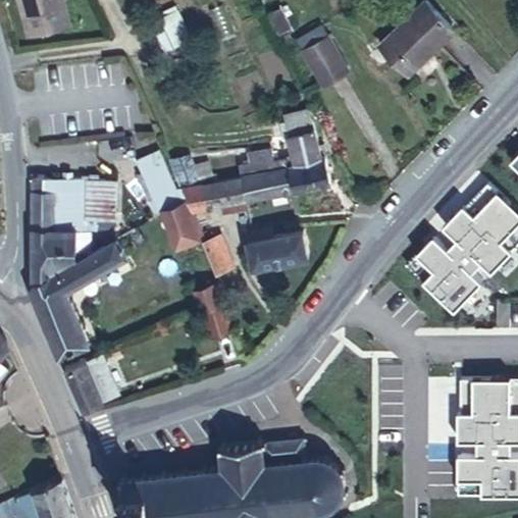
[(59,0),(15,0),(24,30),(66,24),(59,0)]
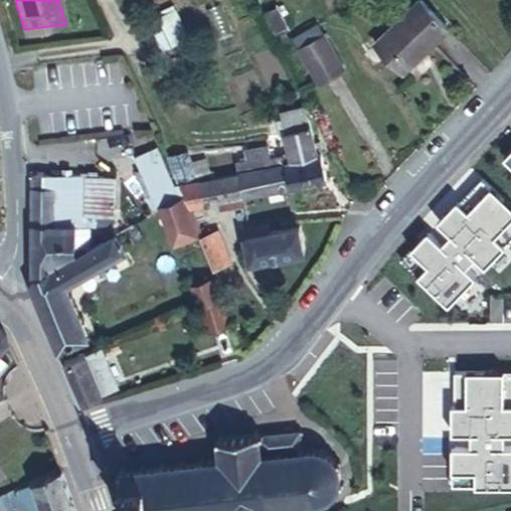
[(444,31),(416,2),(371,46),(400,77),(418,60),(416,58),(444,31)]
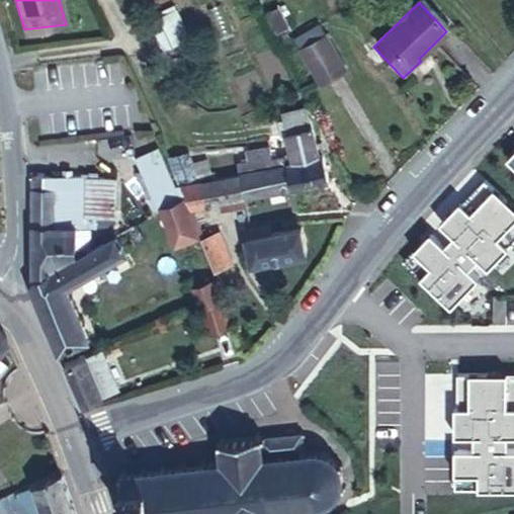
[(169,50),(187,37),(170,11),(152,23),(169,50)]
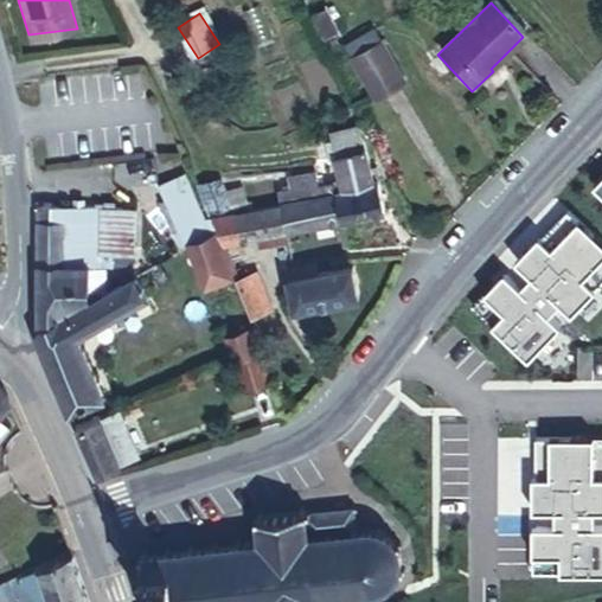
[(78,31),(77,29),(29,34),(31,44),(78,31)]
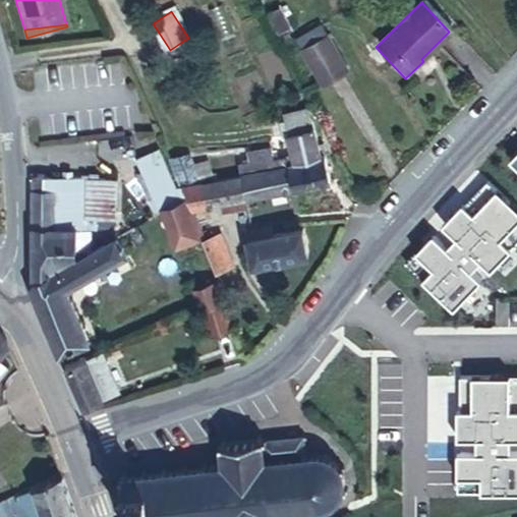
[(345,73),(326,38),(325,39),(319,29),(294,43),(299,53),(298,54),(320,89),(345,73)]
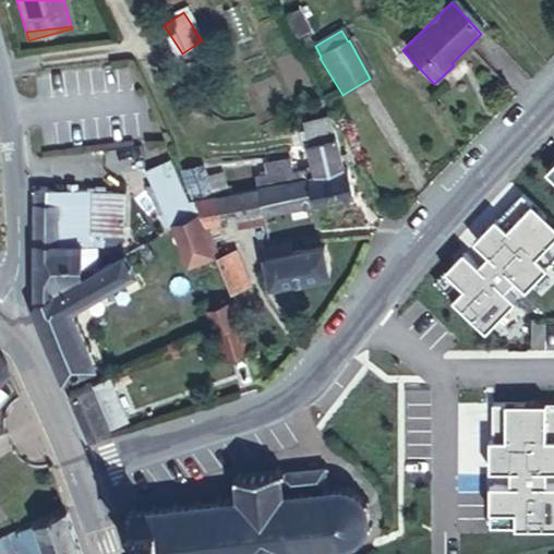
[(333,134),(326,120),(301,127),(312,179),(308,180),(313,207),(334,204),(352,199),(344,157),(338,158),(333,134)]
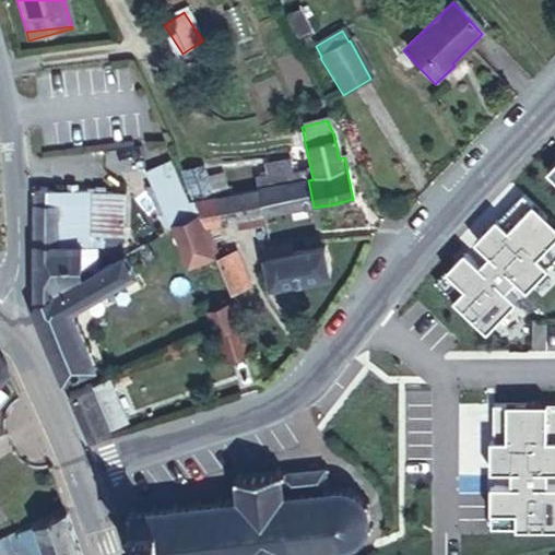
[(306,172),(292,175),(290,163),(263,167),(266,178),(255,180),(257,193),(261,219),(314,208),(308,180),(306,172)]
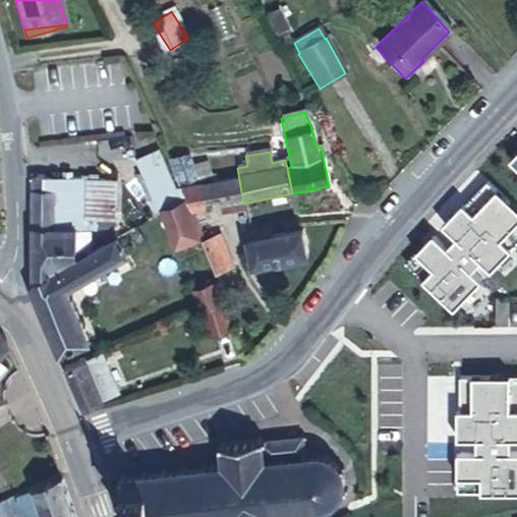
[(516,153),(508,163),(516,171),(516,153)]
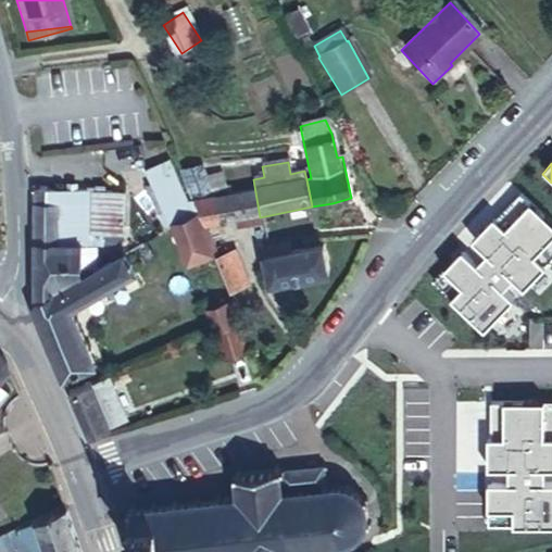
[(184,205),(167,167),(142,174),(167,229),(170,228),(198,216),(192,203),(190,203),(188,203),(184,205)]
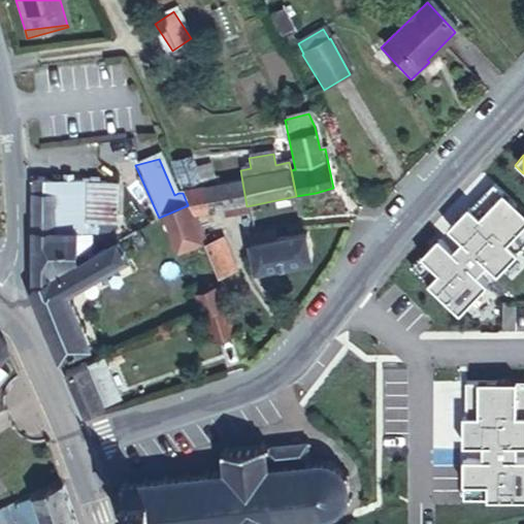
[(193,170),(190,162),(171,166),(181,193),(183,193),(215,187),(208,167),(193,170)]
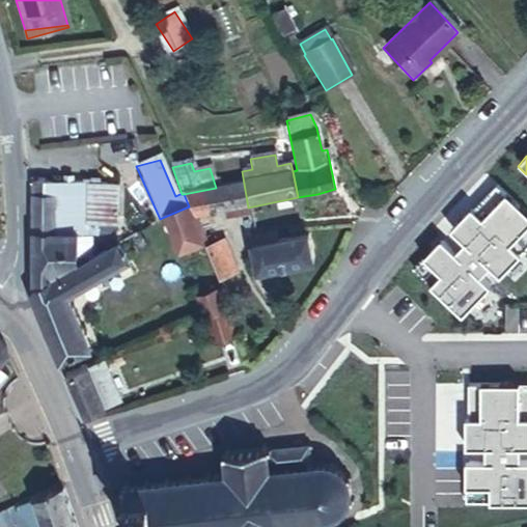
[(115,227),(116,186),(30,184),(30,236),(78,237),(86,238),(86,236),(86,227),(96,227),(115,227)]
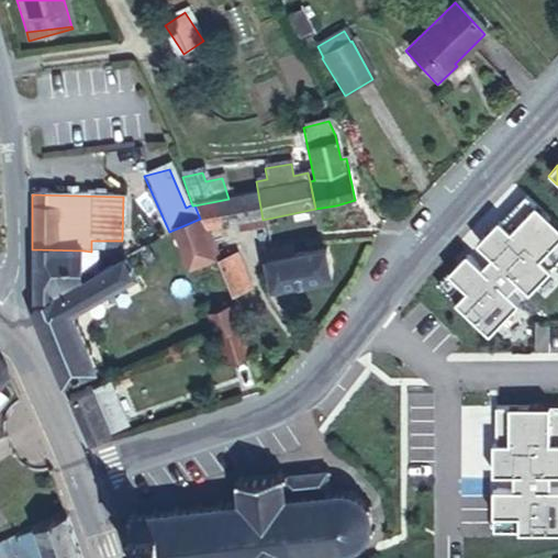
[(229,199),(194,205),(200,219),(204,231),(236,224),(237,233),(257,230),(256,221),(263,220),(258,194),(229,199)]
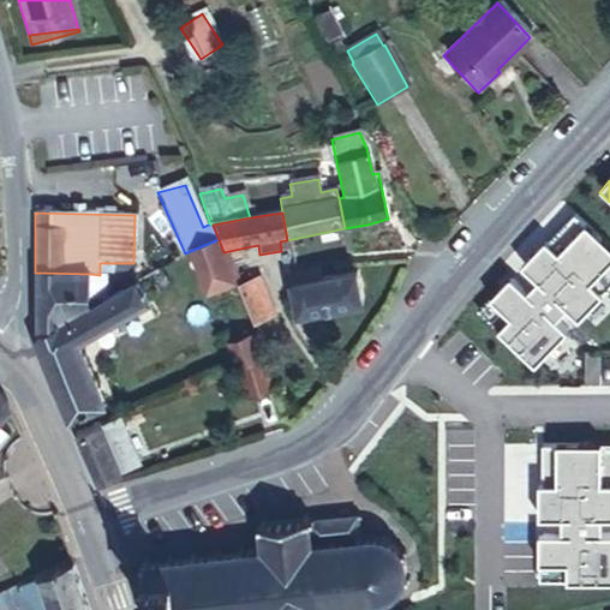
[(519,268),(536,285),(564,311),(576,323),(609,287),(609,250),(584,226),(582,227),(572,217),(545,245),(543,243),(519,268)]
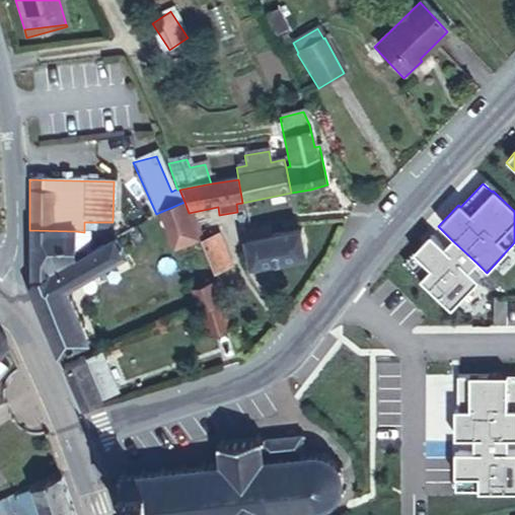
[(167,236),(179,233),(185,246),(200,241),(189,213),(185,202),(158,213),(167,236)]
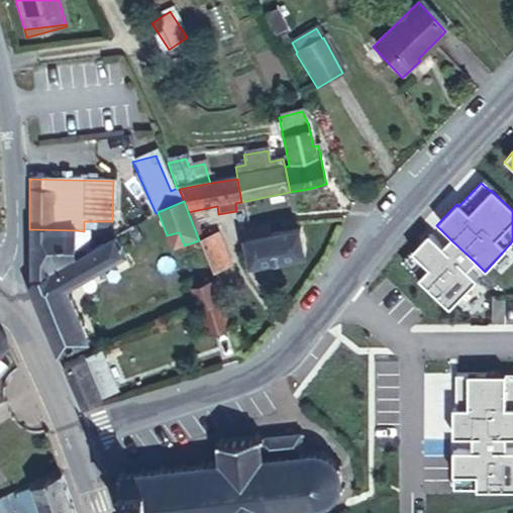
[(94,229),(94,221),(84,221),(84,229),(94,229)]
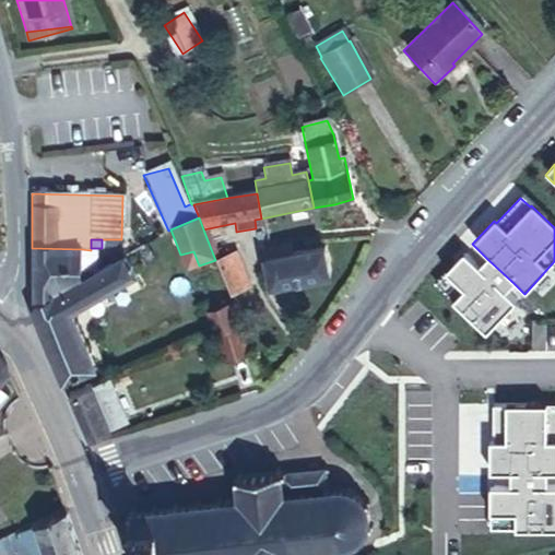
[(263,261),(269,290),(328,278),(322,249),(288,256),(287,246),(263,250),(264,260),(263,261)]
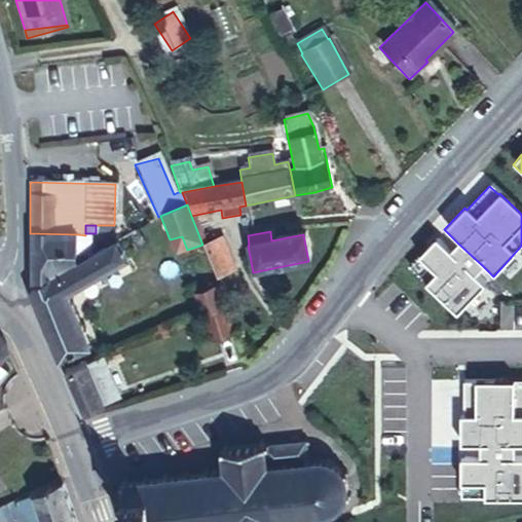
[(75,263),(77,234),(30,233),(30,288),(75,263)]
